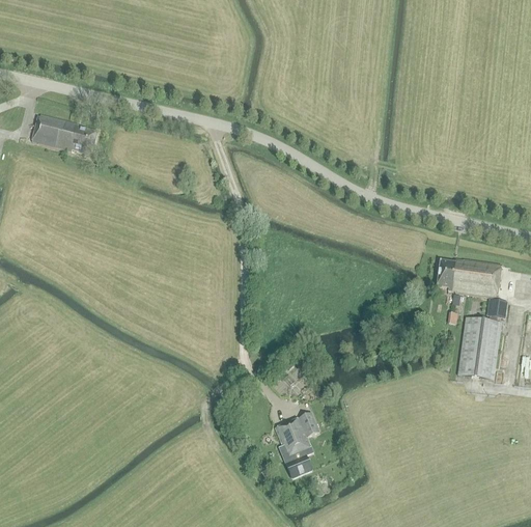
[(31,140),(71,149),(72,148),(90,154),(96,129),(77,125),(78,122),(40,113),(39,115),(37,114),(31,140)]
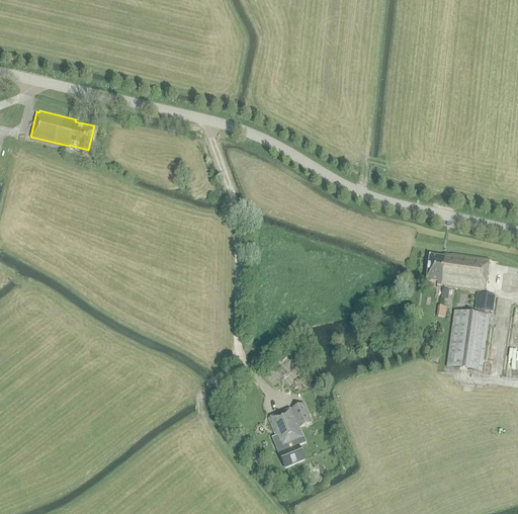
[(478,288),(475,306),(478,307),(477,311),(454,309),(447,364),(481,369),(488,313),(484,313),(485,308),(492,309),(494,292),(484,291),(489,257),(451,252),(451,253),(444,252),(444,254),(429,252),(426,277),(437,279),(437,281),(444,282),(443,283),(478,288)]
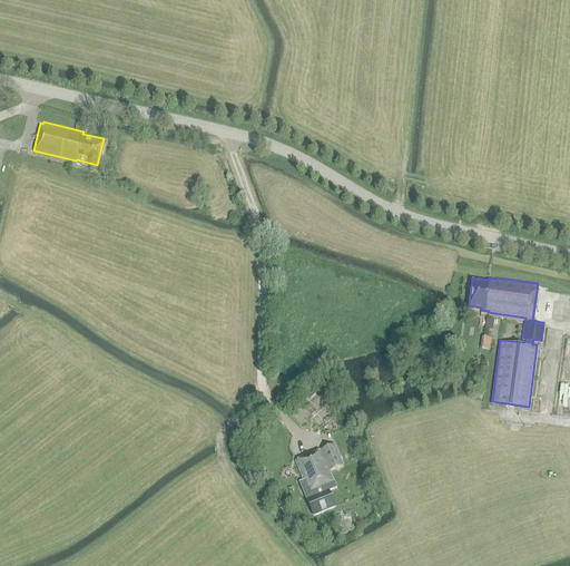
[(498,316),(493,315),(487,314),(484,325),(492,325),(493,321),(497,321),(498,316)]
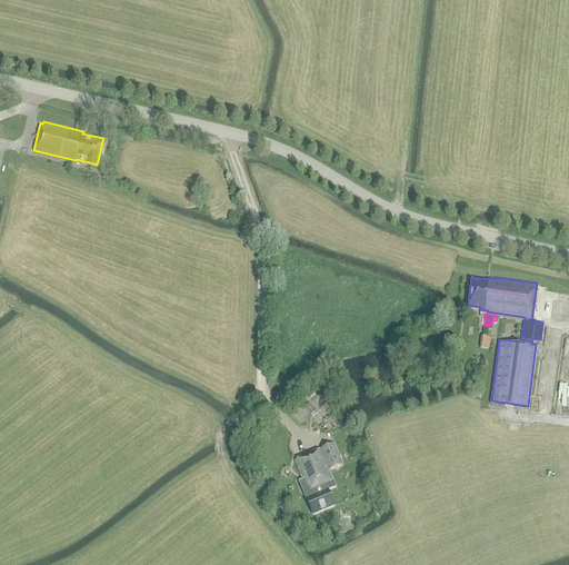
[(326,482),(332,479),(332,478),(333,477),(329,467),(342,462),(336,444),(296,459),(308,488),(315,486),(317,491),(305,495),(312,512),(335,503),(328,485),(327,486),(326,482)]
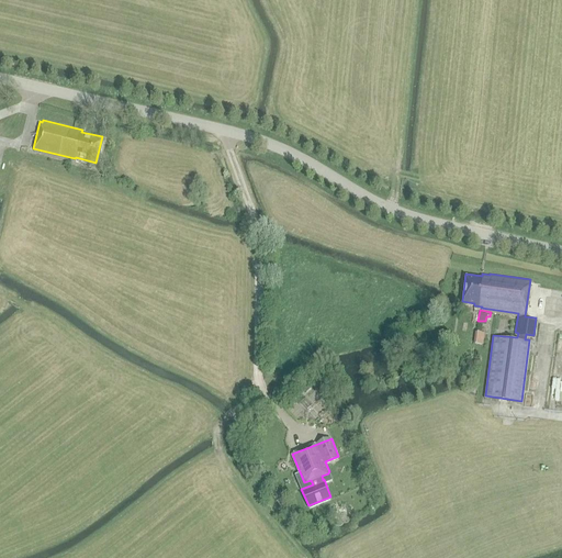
[(280,504),(281,503),(287,500),(279,490),(274,494),(273,494),(280,504)]
